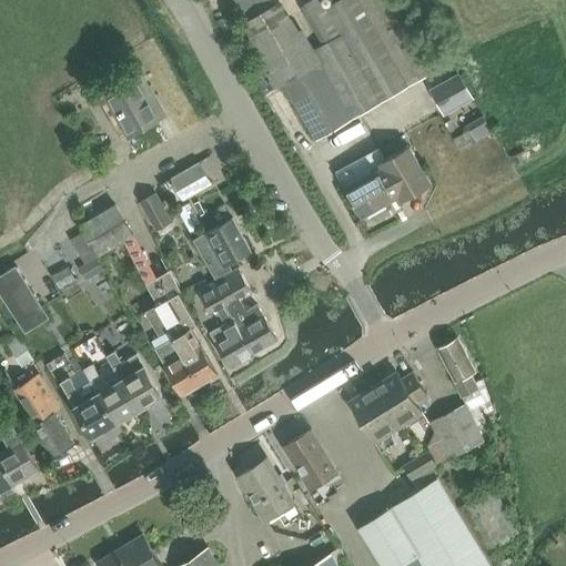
[(229,0),(242,22),(244,21),(282,87),(283,86),(314,140),(436,71),(395,0),(340,0),(323,10),(316,0),(310,0),(297,8),(321,47),(309,53),(296,31),(294,33),(275,4),(270,0),(229,0)]
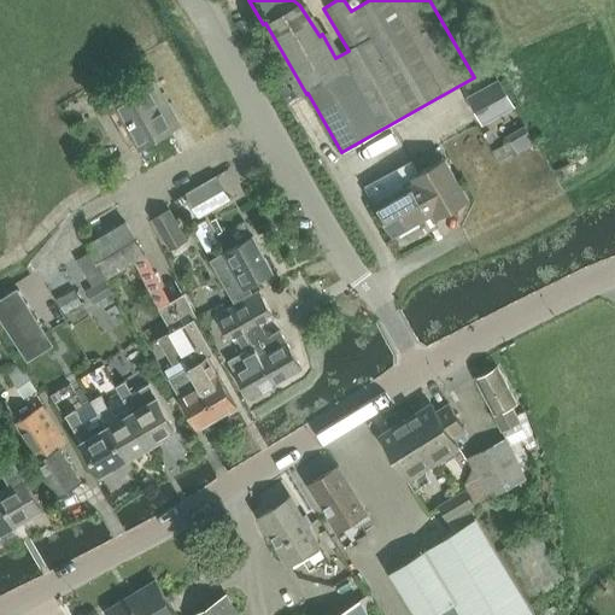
[(498,80),(470,95),(486,122),(514,106),(498,80)]
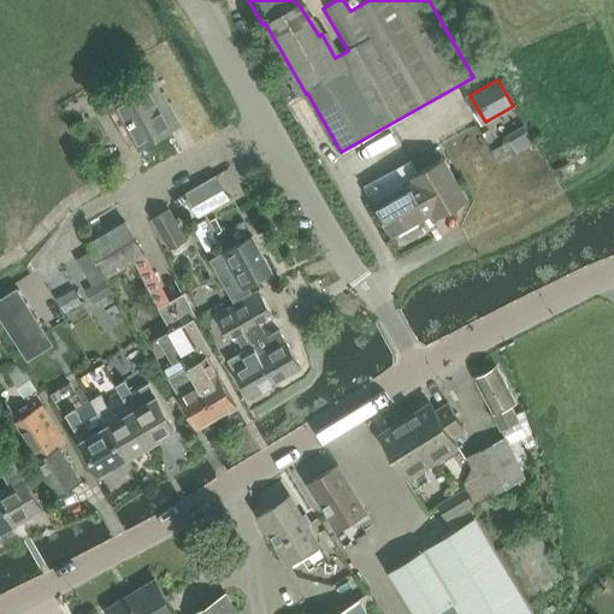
[(140,147),(171,129),(155,101),(159,99),(149,81),(113,100),(140,147)]
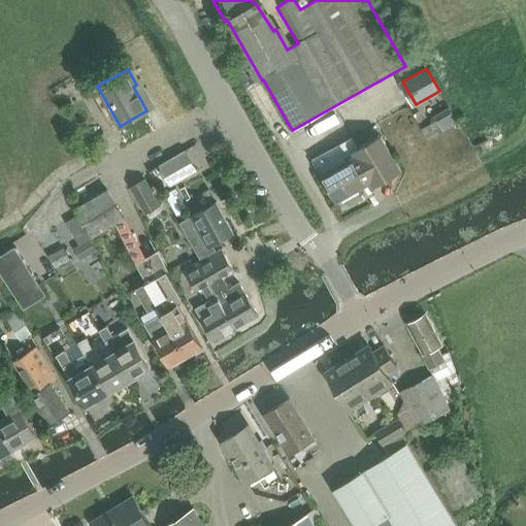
[(448,109),(432,119),(433,123),(440,134),(457,125),(448,109)]
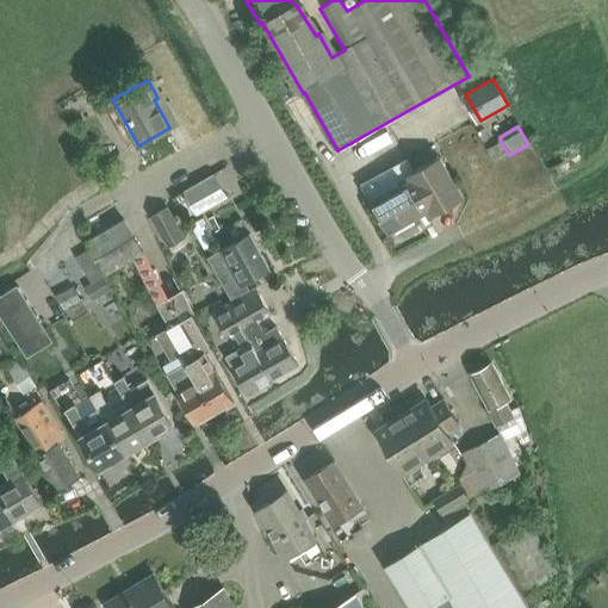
[(501,142),(483,152),(491,166),(509,155),(501,142)]
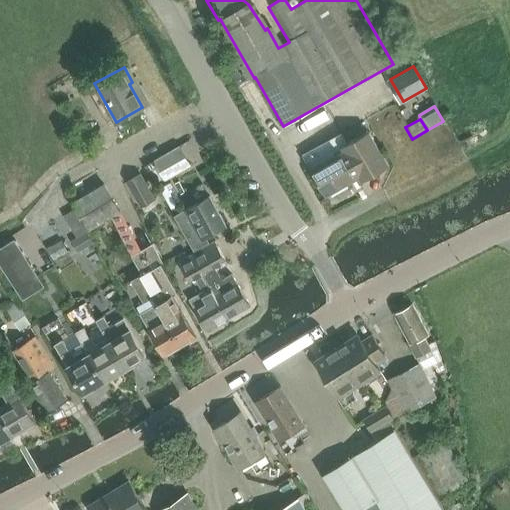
[(348,144),(346,145),(339,133),(300,155),(325,198),(358,179),(360,183),(368,178),(348,144)]
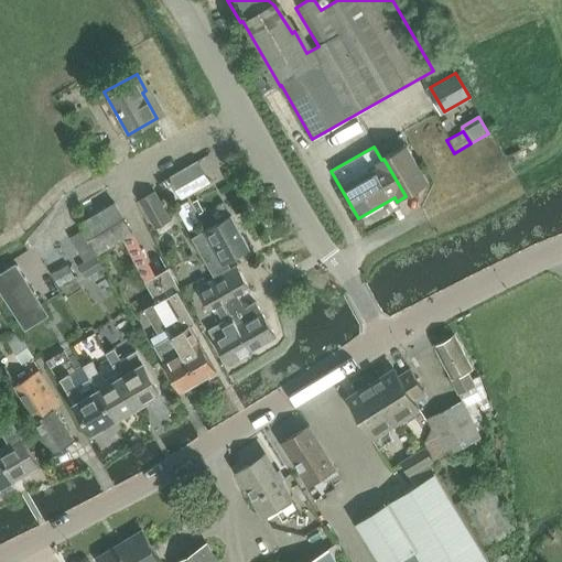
[(384,159),(406,196),(427,184),(404,147),(384,159)]
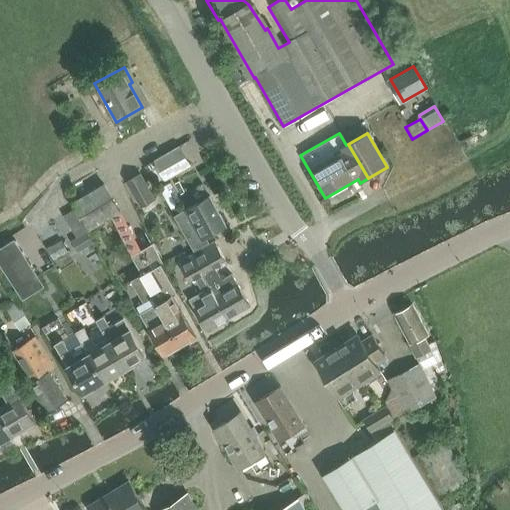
[(179,148),(153,162),(164,182),(164,181),(191,167),(180,147),(179,148)]
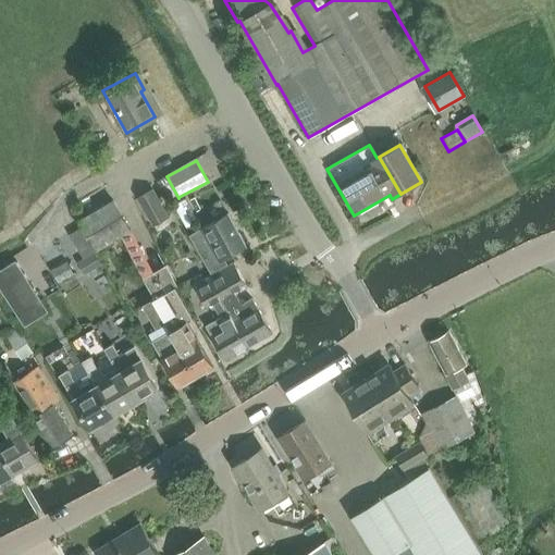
[(135,200),(151,229),(168,220),(151,190),(135,200)]
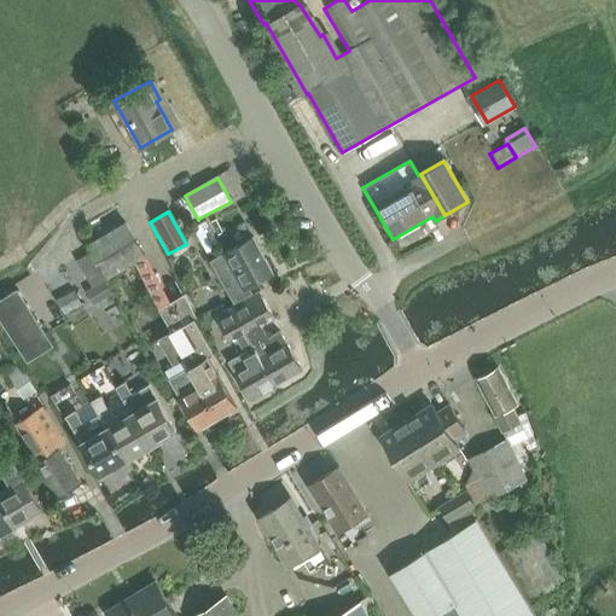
[(98,239),(86,247),(91,254),(105,279),(133,262),(141,257),(121,225),(98,239)]
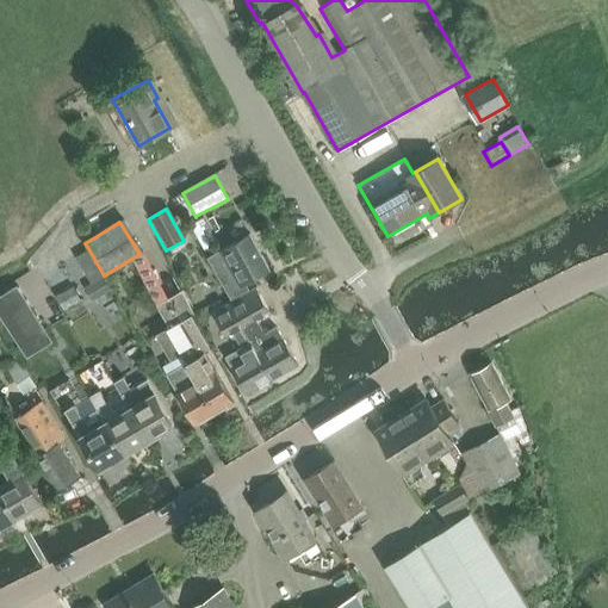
[(241,286),(267,272),(248,237),(208,259),(229,299),(243,291),(241,286)]
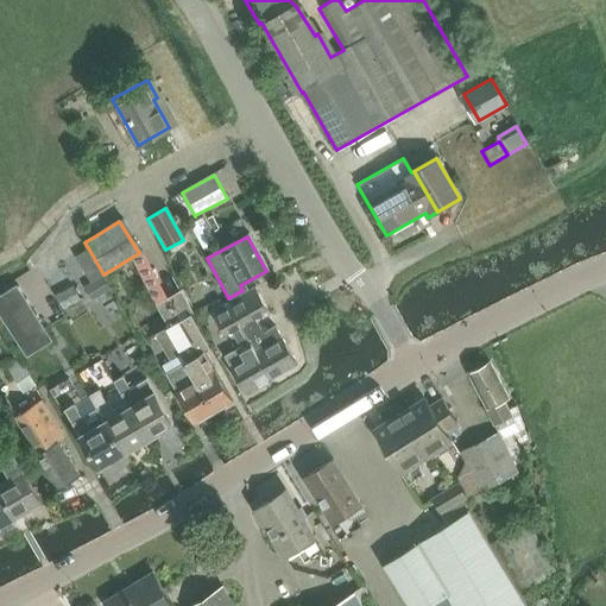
[(86,251),(74,258),(89,283),(100,277),(86,251)]
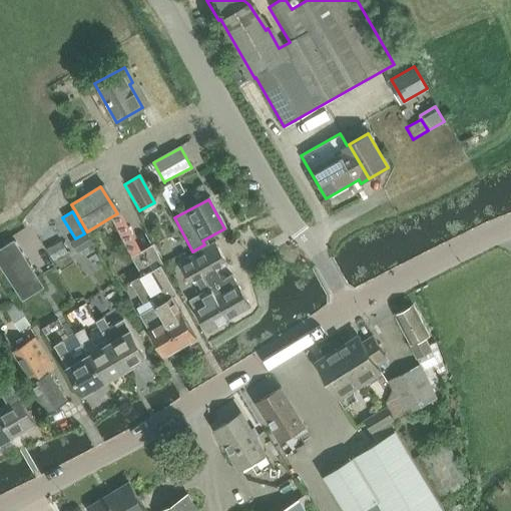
[(119,212),(117,213),(110,217),(131,258),(141,276),(138,278),(152,301),(178,348),(194,339),(170,298),(175,295),(158,266),(160,265),(149,246),(140,252),(119,212)]
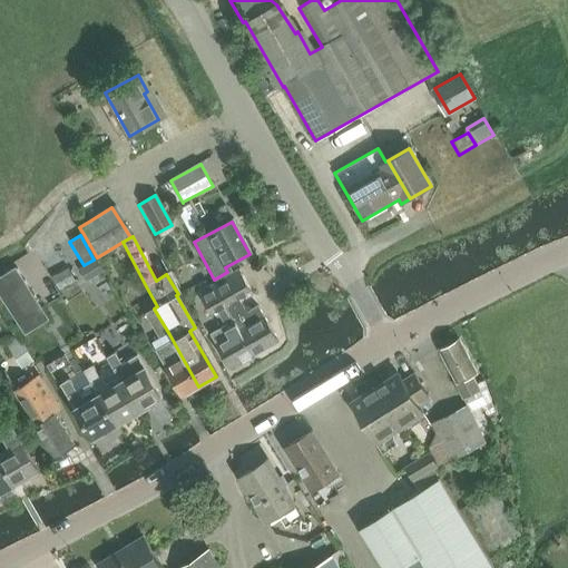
[(86,284),(103,274),(95,261),(78,271),(86,284)]
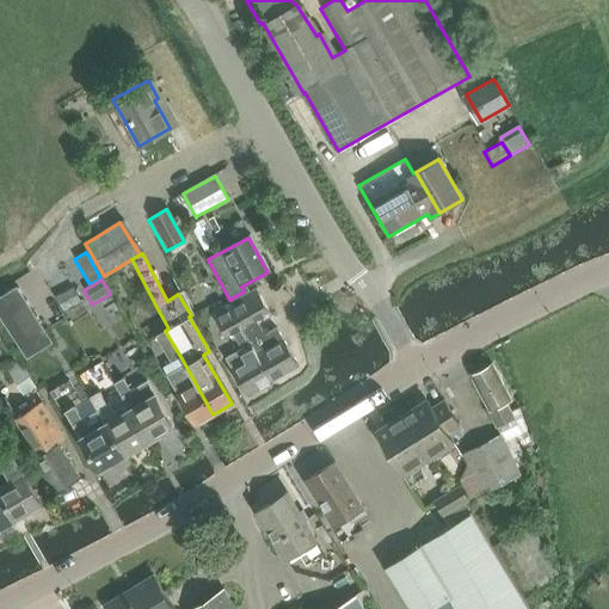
[(16,285),(0,295),(0,323),(23,362),(51,344),(16,285)]
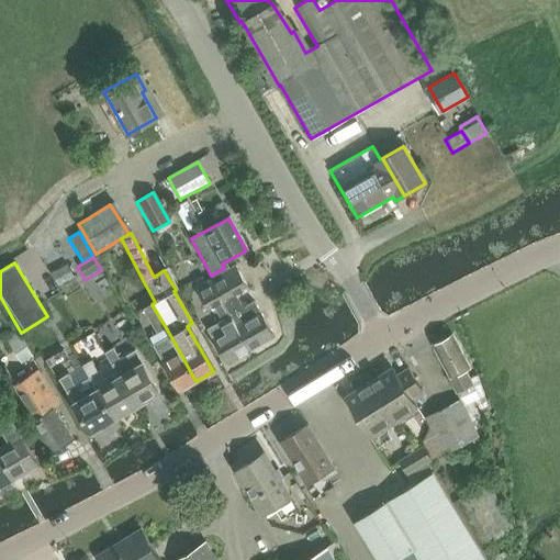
[(248,351),(272,338),(253,303),(242,310),(234,295),(246,288),(234,267),(208,282),(248,351)]
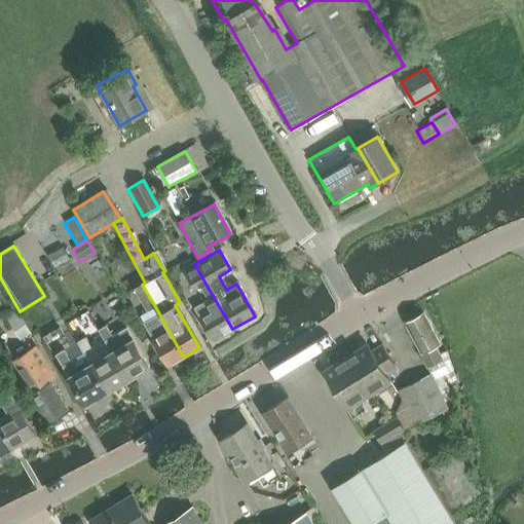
[(194,264),(184,270),(195,290),(198,288),(207,301),(192,309),(211,341),(232,329),(194,264)]
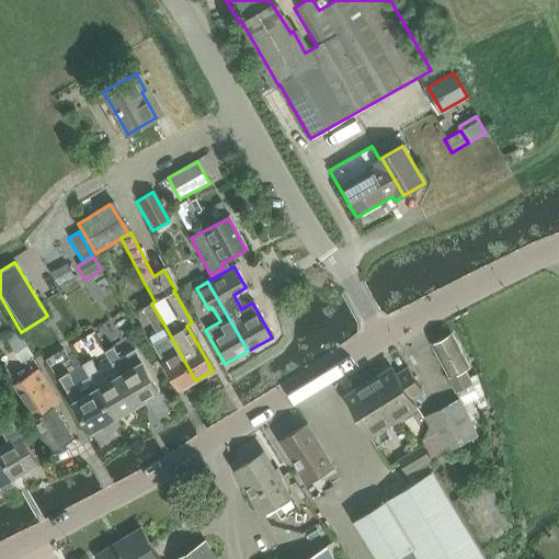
[(195,380),(167,329),(151,304),(141,309),(156,335),(149,340),(179,390),(195,380)]
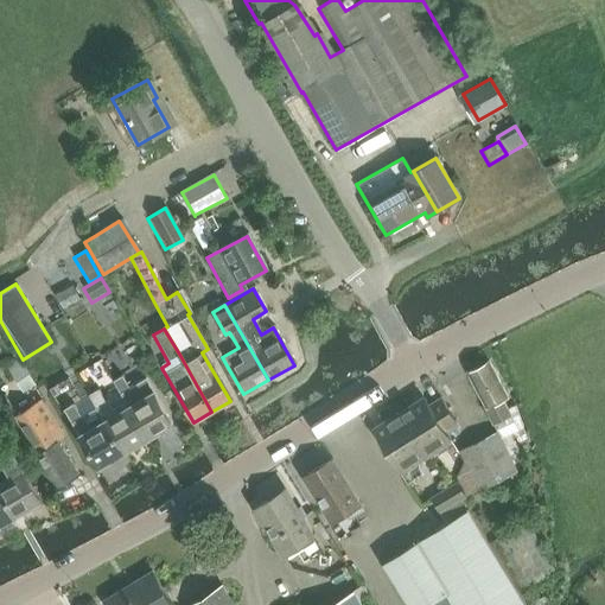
[(488,360),(465,373),(484,407),(482,408),(492,426),(501,440),(513,434),(521,430),(514,406),(508,409),(503,400),(508,397),(507,396),(488,360)]
